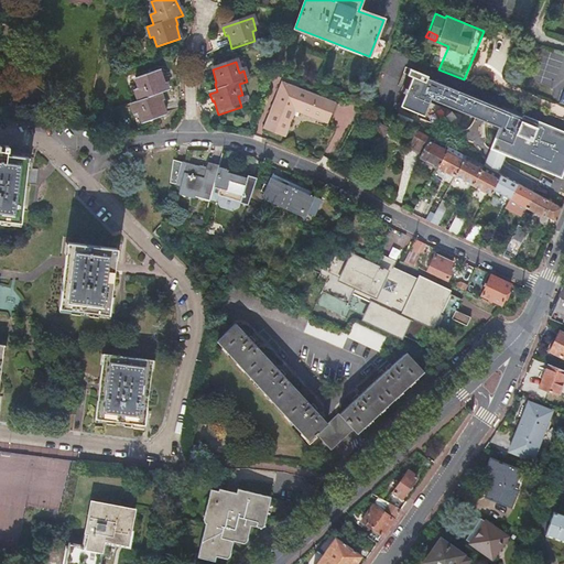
[(563,166),(563,132),(530,118),(522,116),(521,118),(506,111),(426,79),(427,77),(410,69),(408,76),(413,78),(408,90),(404,89),(403,94),(405,95),(401,107),(423,117),(426,108),(432,110),(435,101),(499,128),(490,150),(506,156),(560,179),(563,166)]
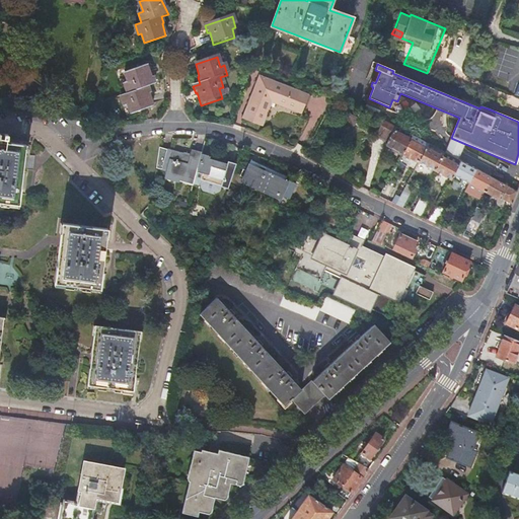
[(148,65),(127,73),(130,81),(126,83),(129,92),(122,95),(126,104),(129,103),(132,114),(154,105),(150,94),(151,93),(149,86),(156,84),(154,77),(152,78),(148,65)]
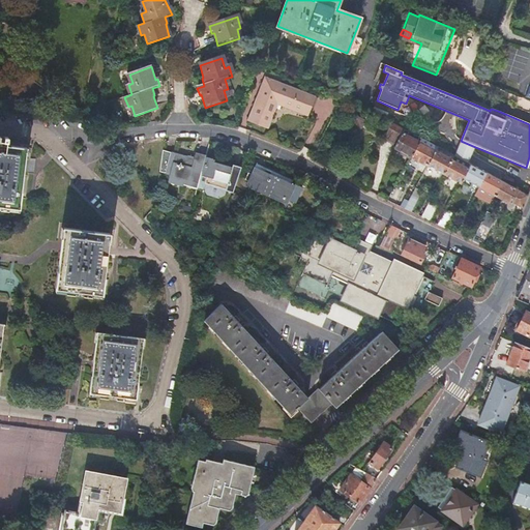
[(260,90),(308,110),(314,96),(265,78),(260,90)]
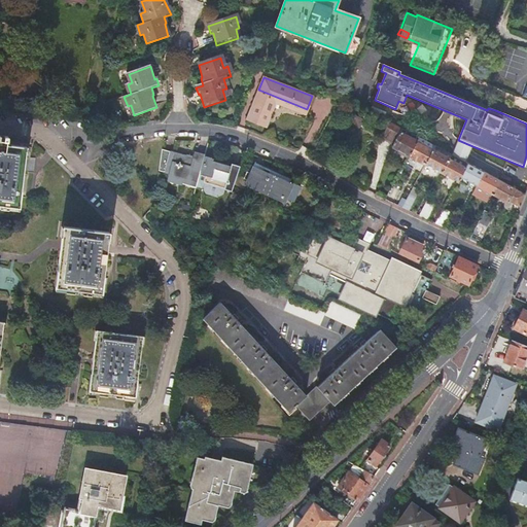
[(306,111),(307,109),(258,90),(247,119),(266,127),(275,103),(276,100),(306,111)]
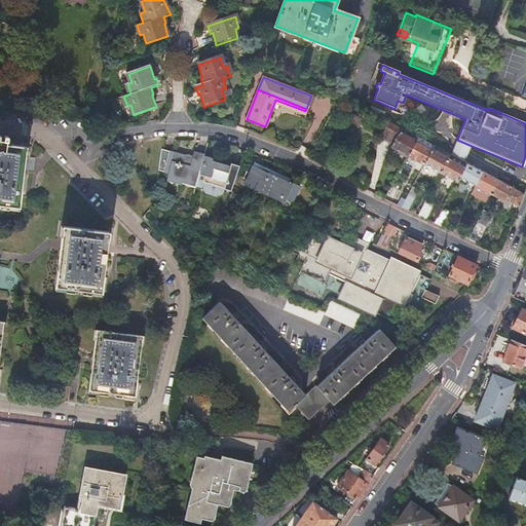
[(304,114),(305,111),(275,100),(274,103),(304,114)]
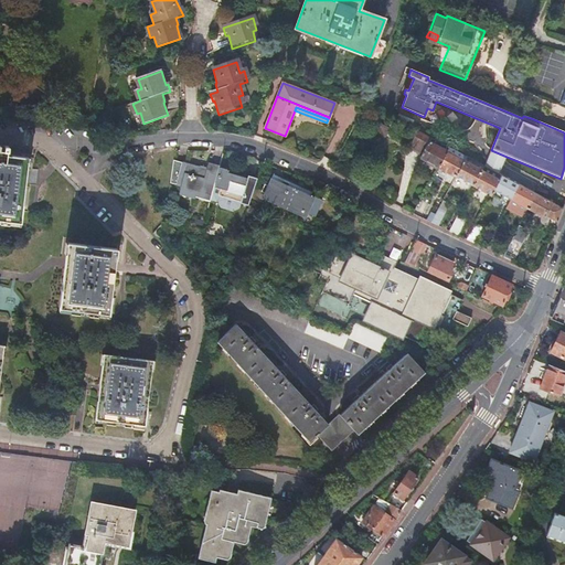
[(397,114),(395,119),(409,127),(413,121),(397,114)]
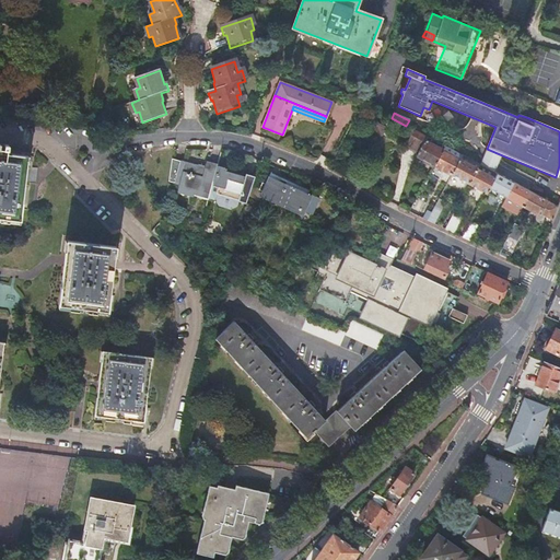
[(416,156),(434,166),(442,151),(444,147),(413,130),(405,148),(417,154),(416,156)]
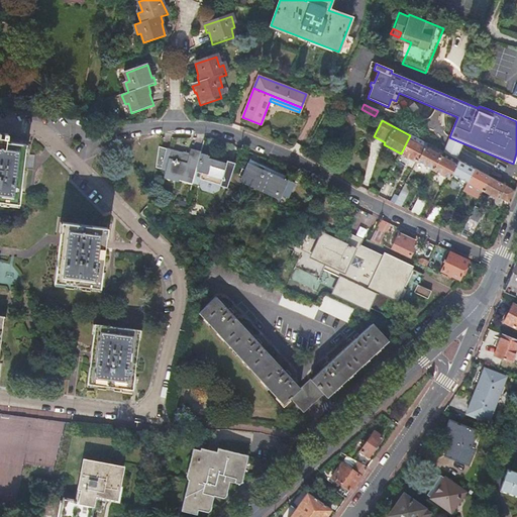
[(0,201),(19,204),(26,145),(7,143),(8,135),(5,134),(4,139),(0,137),(1,134),(0,133),(0,201)]
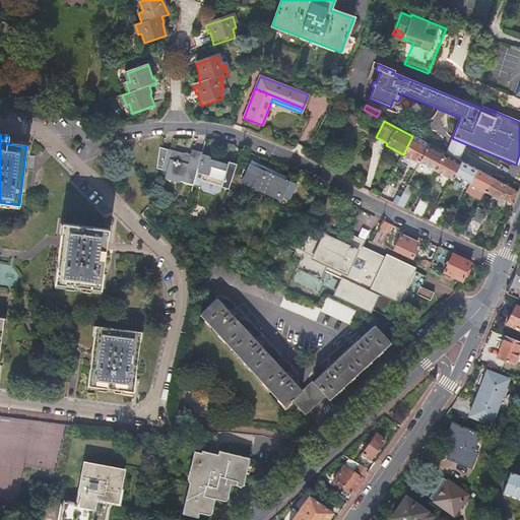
[(466,144),(452,138),(445,153),(450,155),(459,160),(466,144)]
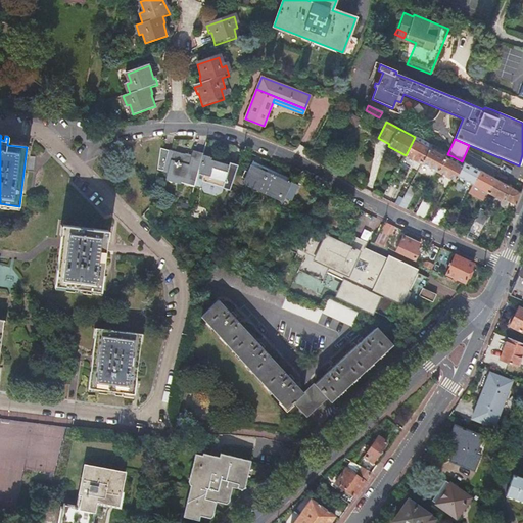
[(413,141),(406,155),(422,163),(429,150),(413,141)]
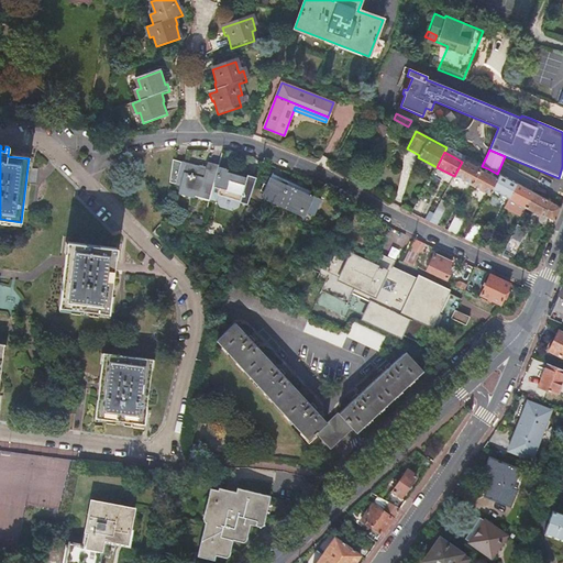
[(201,167),(173,159),(170,179),(181,183),(180,187),(210,196),(212,186),(218,167),(218,166),(209,164),(207,170),(201,169),(201,167)]
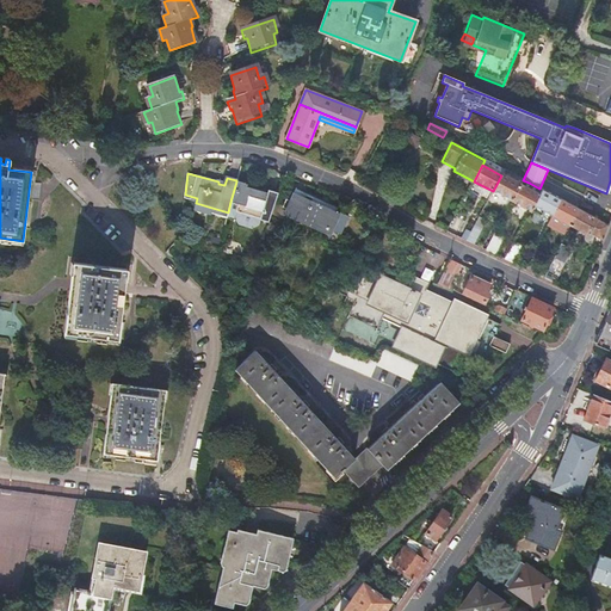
[(512,202),(520,185),(501,176),(493,191),(512,202)]
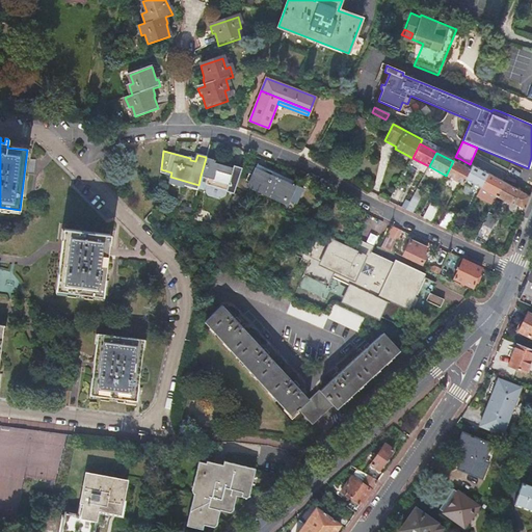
[(446,176),(461,184),(470,170),(472,165),(470,164),(460,159),(455,157),(453,161),(446,176)]
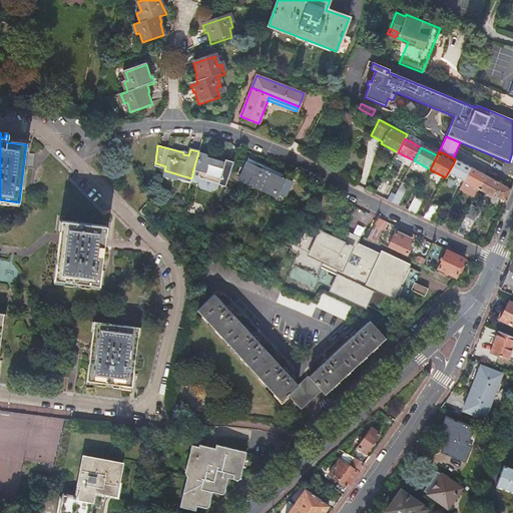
[(229,172),(232,161),(224,159),(224,162),(206,157),(206,155),(198,152),(193,169),(199,170),(197,177),(217,183),(217,184),(224,186),(227,178),(229,172)]
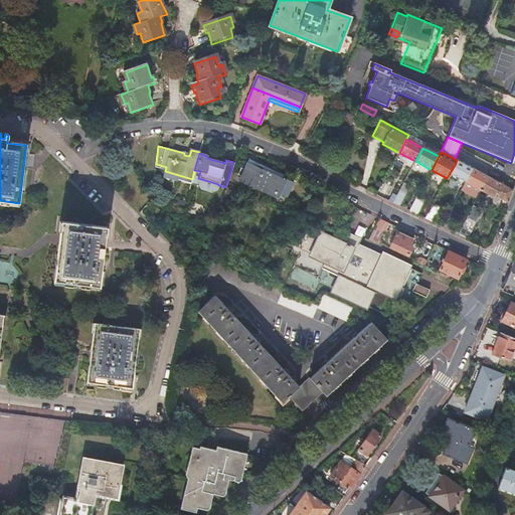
[(236,175),(239,177),(238,180),(273,195),(275,192),(286,197),(293,181),(282,177),(283,174),(247,159),(243,170),(239,168),(236,175)]
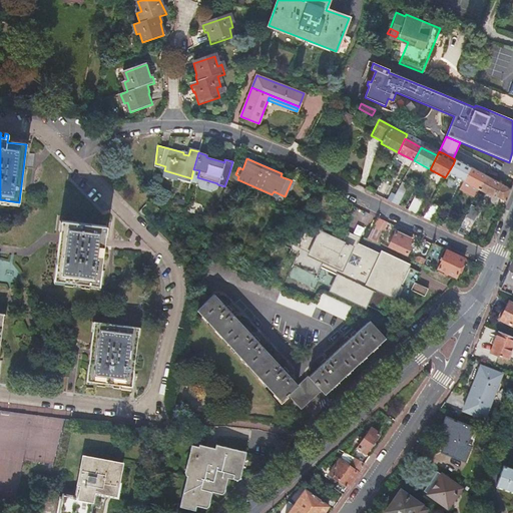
[(464,181),(471,167),(455,159),(453,164),(445,177),(454,182),(457,177),(464,181)]
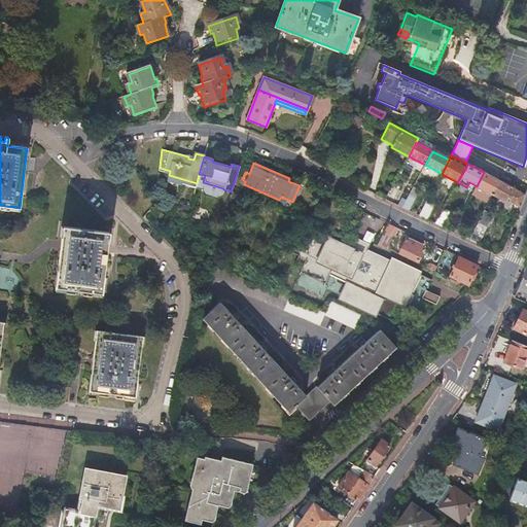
[(490,200),(492,195),(499,180),(498,180),(484,172),(477,186),(472,195),(481,199),(483,196),(490,200)]
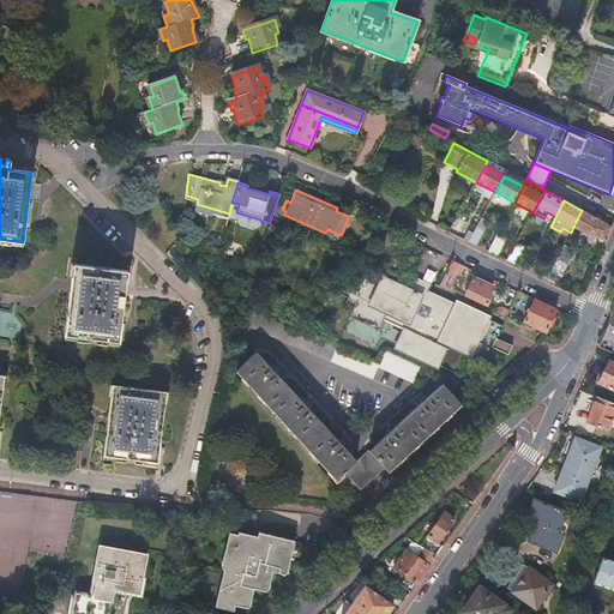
[(272,214),(283,218),(284,215),(286,211),(282,209),(275,206),(272,214)]
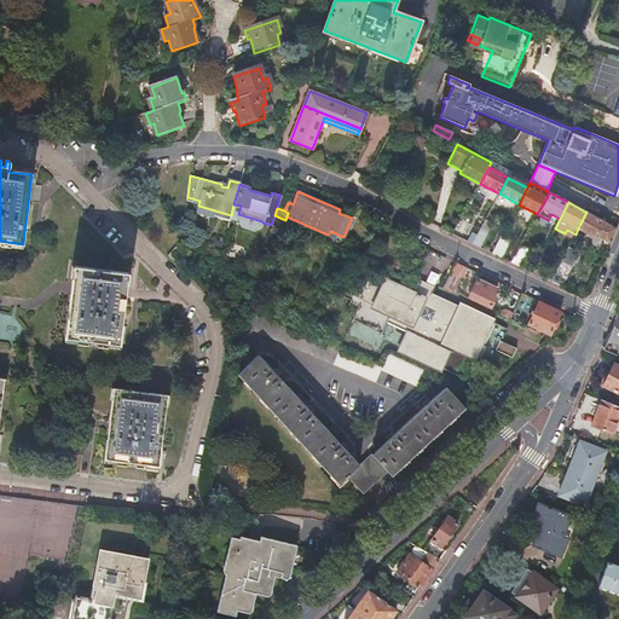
[(609,243),(617,229),(603,221),(586,212),(578,229),(597,238),(597,237),(609,243)]
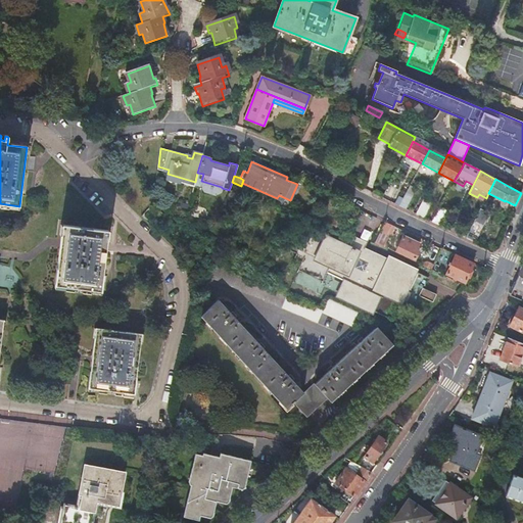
[(410,186),(399,206),(407,209),(417,189),(410,186)]
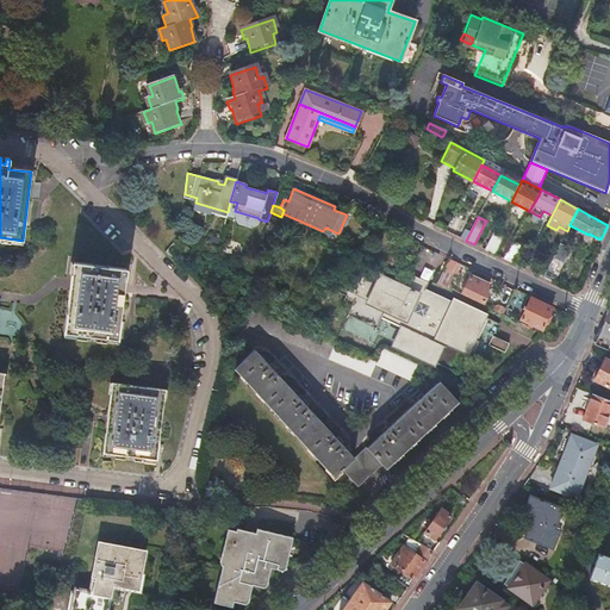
[(504,259),(512,263),(521,247),(514,242),(504,259)]
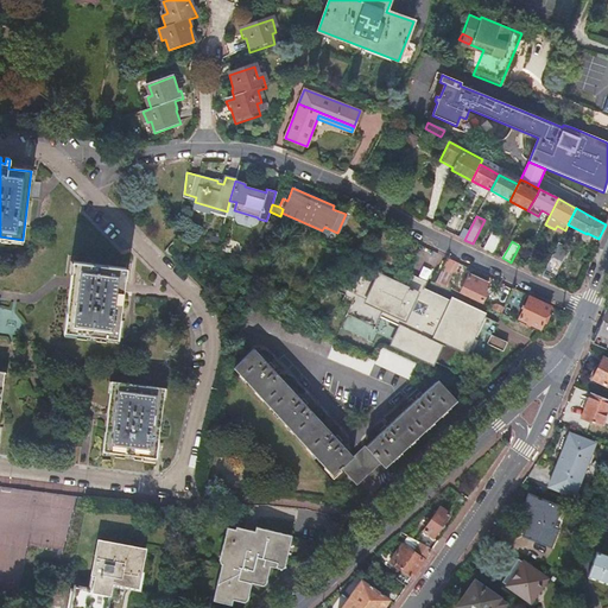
[(542,277),(552,282),(568,249),(558,244),(542,277)]
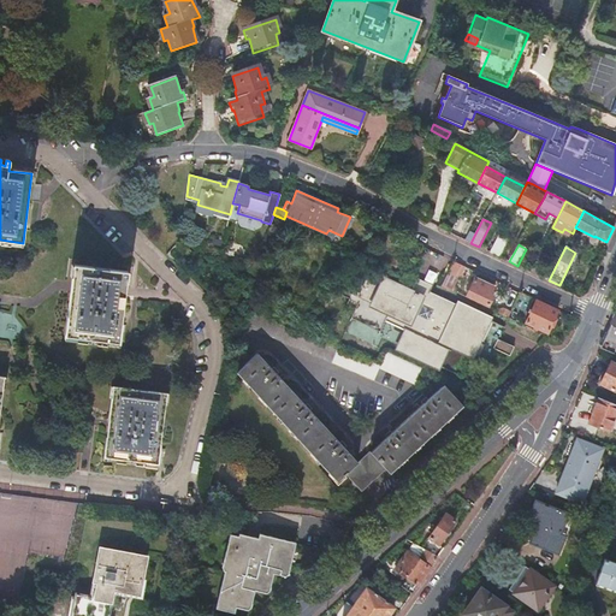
[(548,255),(540,252),(529,271),(538,276),(548,255)]
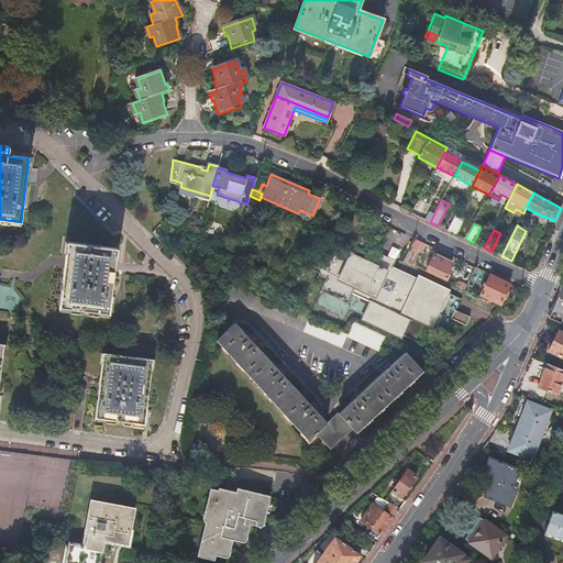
[(421,242),(414,239),(408,250),(416,253),(421,242)]
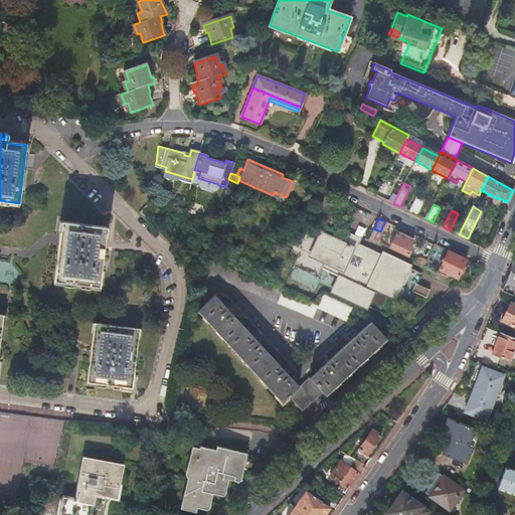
[(59,240),(53,282),(100,288),(107,228),(61,223),(59,240)]
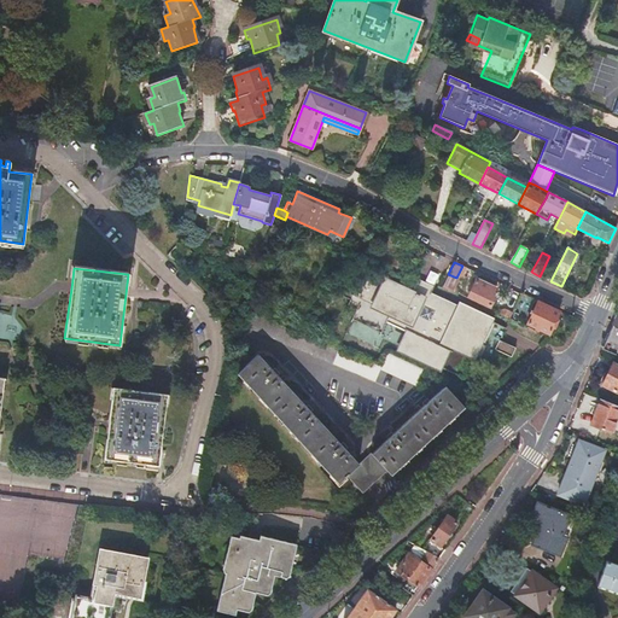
[(431,295),(432,290),(420,284),(414,296),(412,295),(361,272),(347,305),(356,310),(351,320),(380,334),(386,322),(408,333),(401,350),(462,379),(473,357),(489,365),(495,351),(512,359),(516,349),(501,342),(507,330),(431,295)]
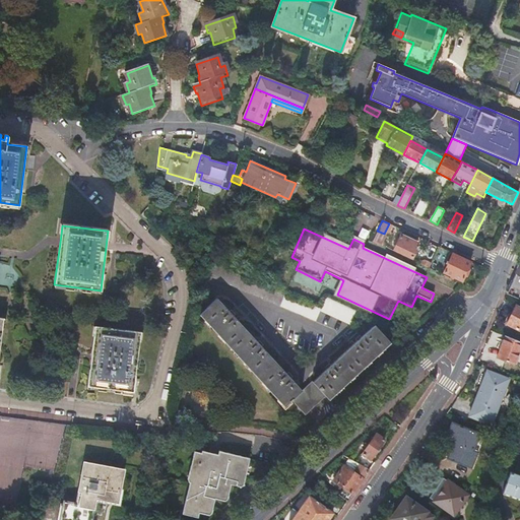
[(384,234),(377,231),(372,241),(380,245),(385,235),(384,234)]
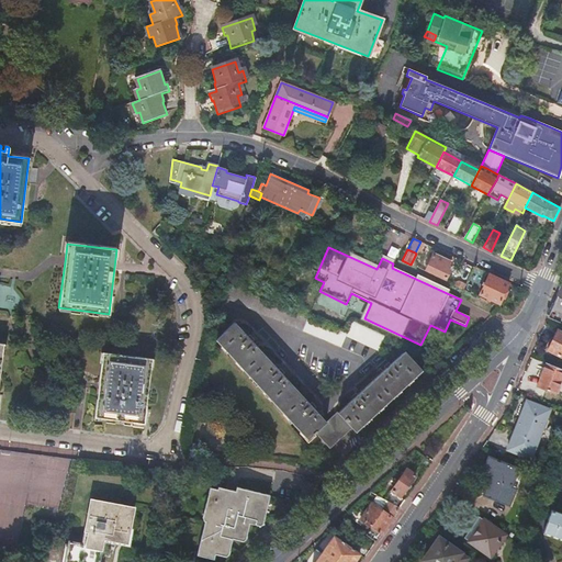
[(450,262),(433,254),(425,269),(445,279),(449,270),(447,269),(450,262)]
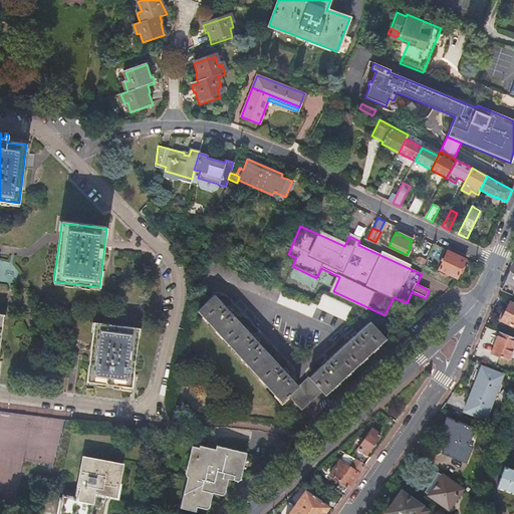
[(349,236),(359,241),(361,239),(348,233),(342,245),(344,246),(349,236)]
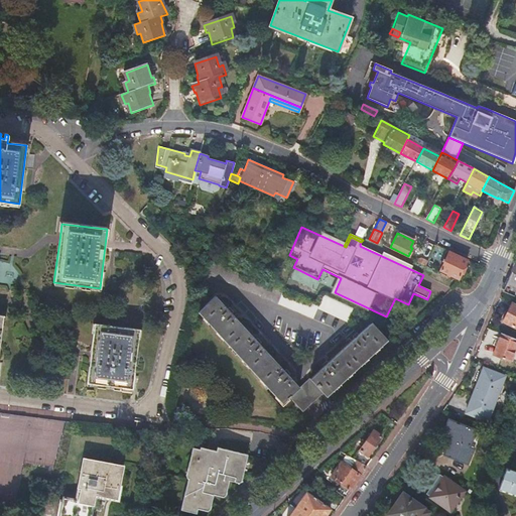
[(445,273),(444,276),(457,282),(458,279),(467,261),(448,252),(439,270),(445,273)]
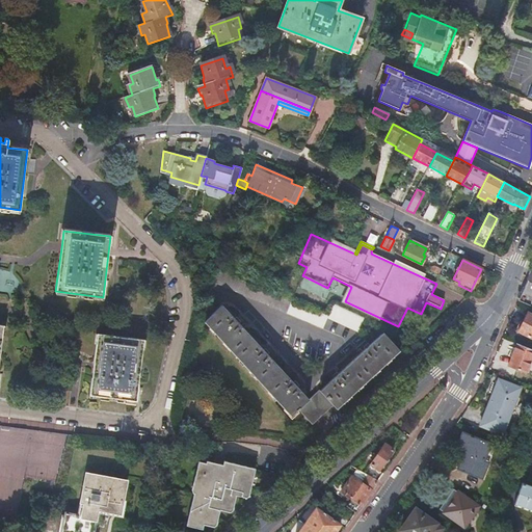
[(531,268),(519,300),(531,306),(531,268)]
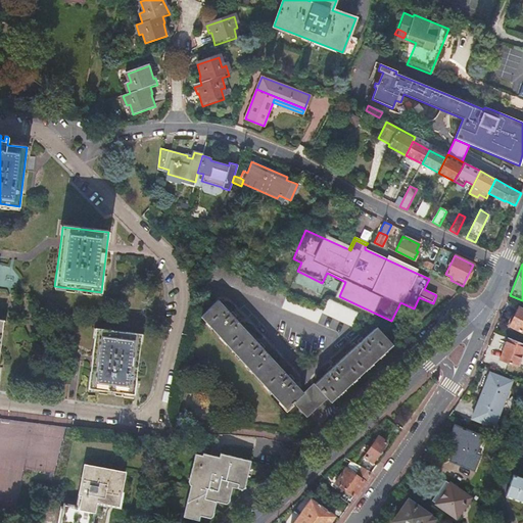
[(215,265),(209,279),(318,324),(322,314),(352,327),(359,313),(327,299),(323,311),(215,265)]
